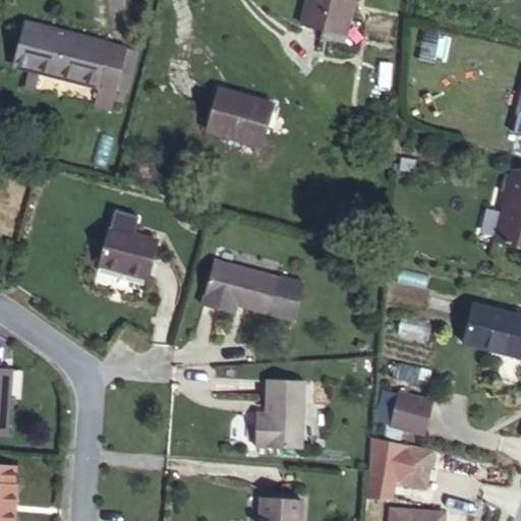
[(307,0),(302,24),(345,35),(353,0),(307,0)]
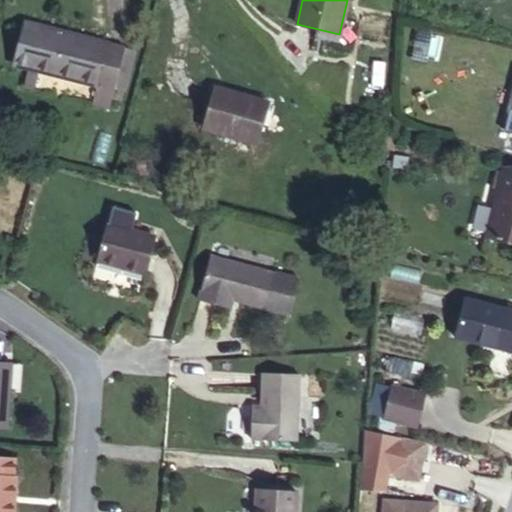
[(123,48),(24,22),(14,65),(30,69),(39,71),(97,86),(93,103),(108,107),(113,87),(123,49),(123,48)]
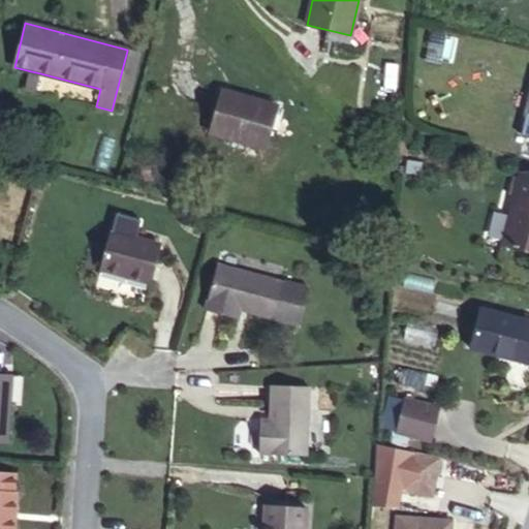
[(127,51),(117,90),(127,92),(136,54),(127,51)]
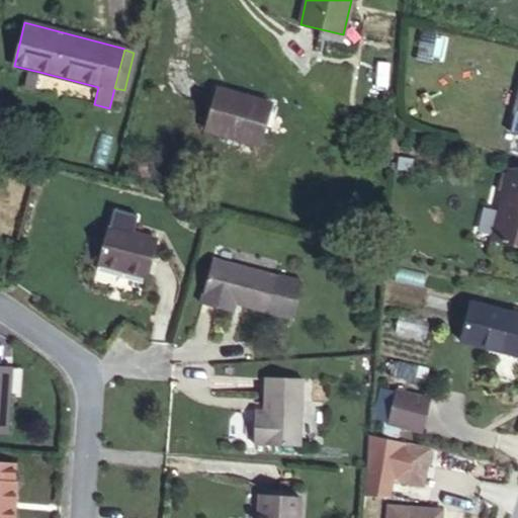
[(30,70),(25,88),(34,90),(39,72),(30,70)]
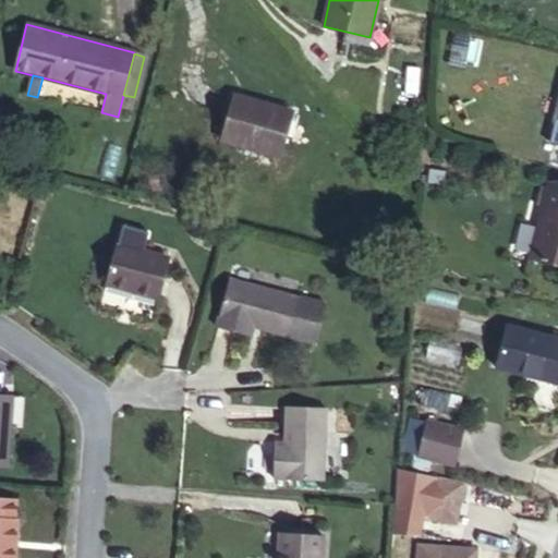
[(234,96),(221,140),(279,156),(292,112),(234,96)]
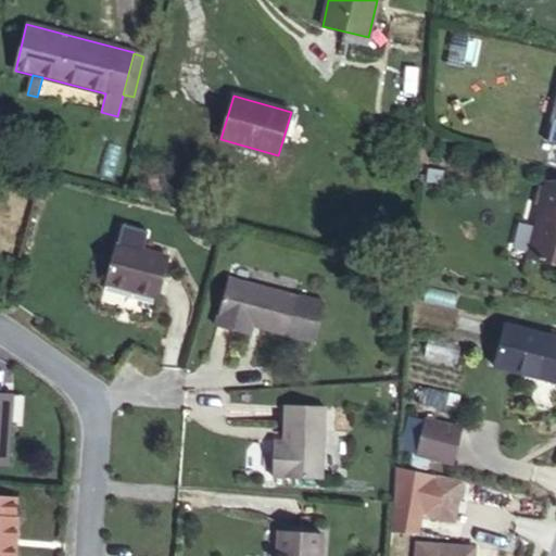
[(555,219),(548,218),(531,292),(555,299),(555,219)]
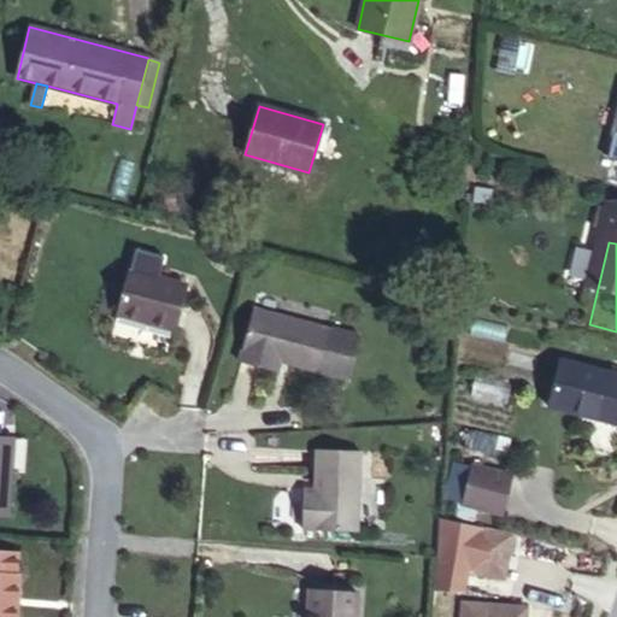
[(130,270),(118,313),(174,328),(186,285),(130,270)]
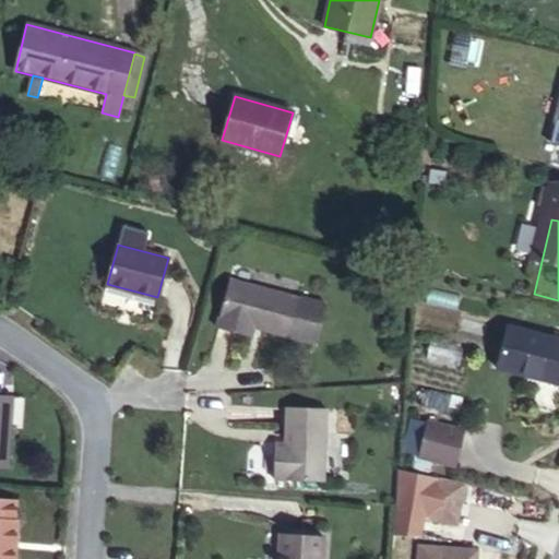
[(216,328),(240,334),(242,323),(254,326),(316,344),(325,305),(229,280),(216,328)]
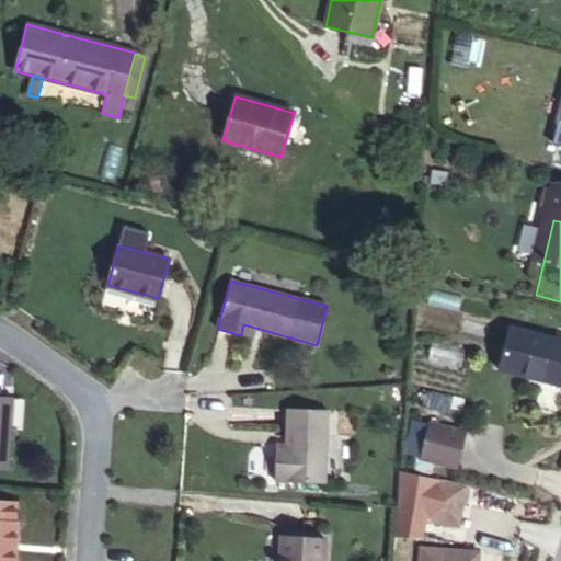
[(243,324),(241,335),(252,338),(255,328),(243,324)]
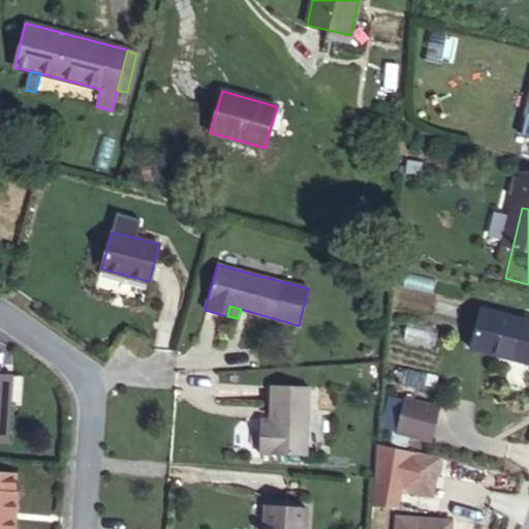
[(528,321),(480,309),(470,348),(528,363),(528,321)]
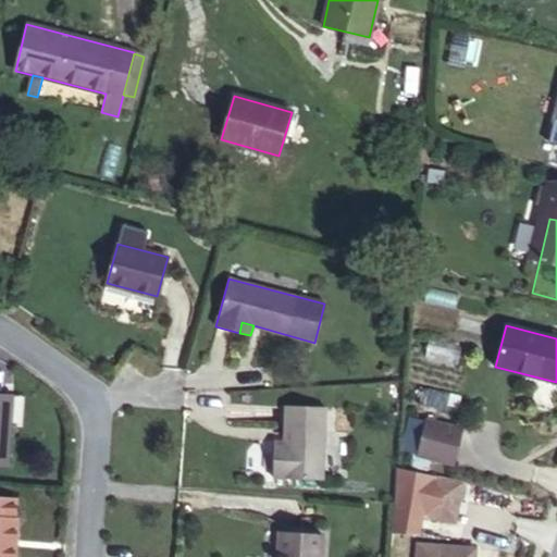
[(0,466),(7,467),(10,422),(3,422),(4,394),(0,393),(0,466)]
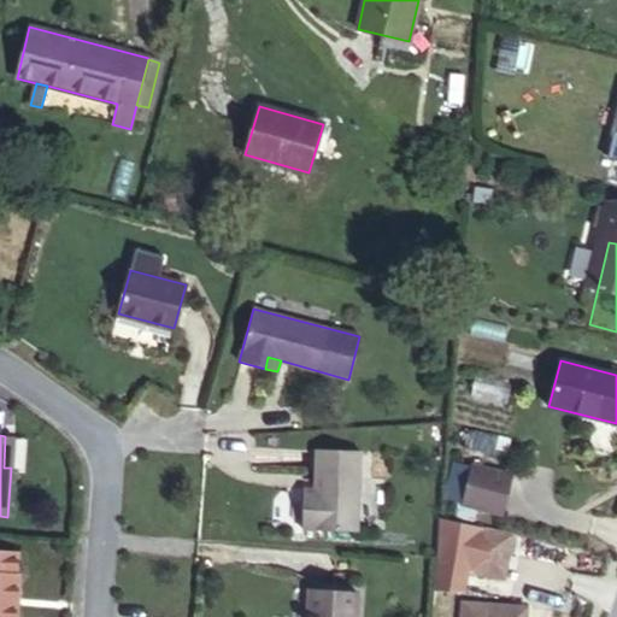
[(4,468),(11,468),(13,438),(5,436),(4,468)]
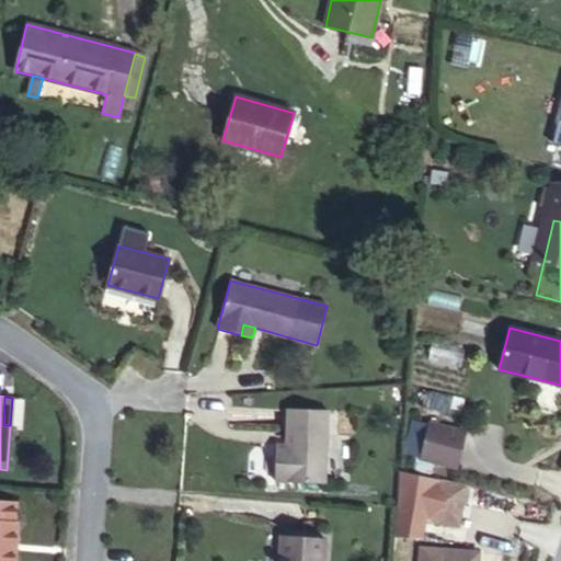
[(286,457),(275,457),(275,480),(324,483),(327,410),(288,409),(286,445),(286,457)]
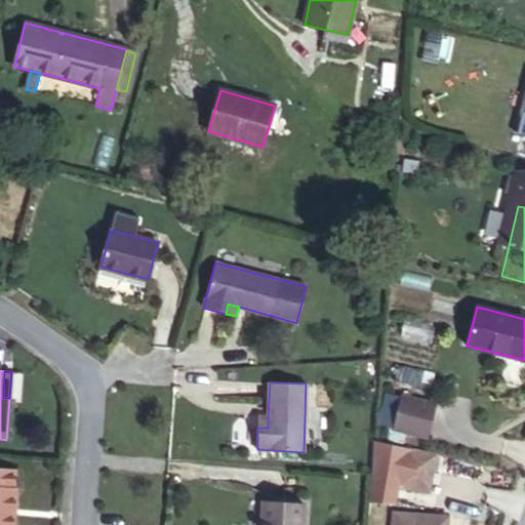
[(391,427),(399,395),(387,392),(378,423),(391,427)]
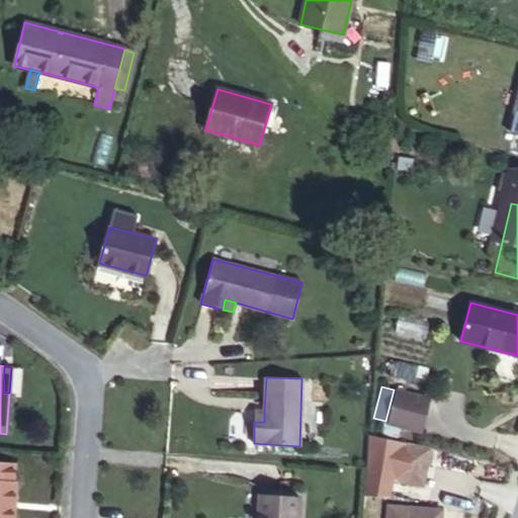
[(400,425),(421,431),(429,400),(394,390),(385,421),(400,425)]
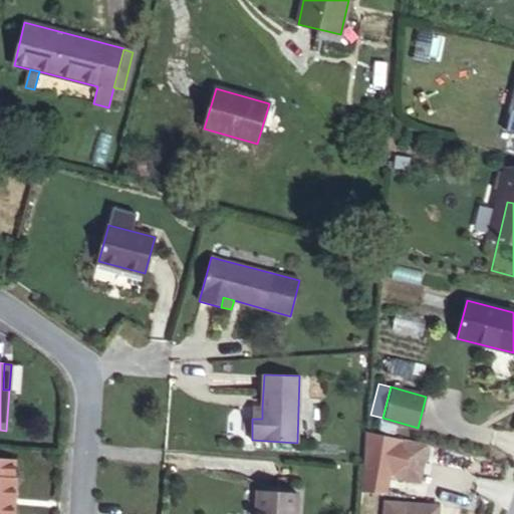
[(253,408),(252,419),(262,419),(262,408),(253,408)]
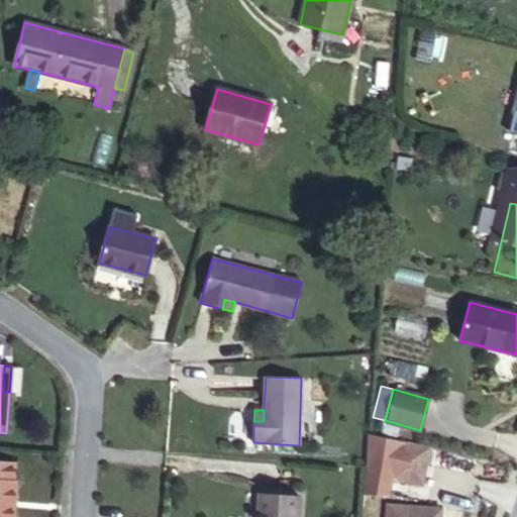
[(396,437),(399,424),(385,420),(381,433),(396,437)]
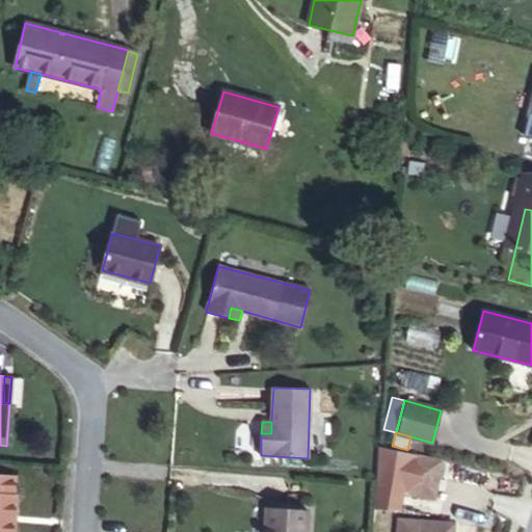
[(442,461),(411,454),(403,491),(433,499),(442,461)]
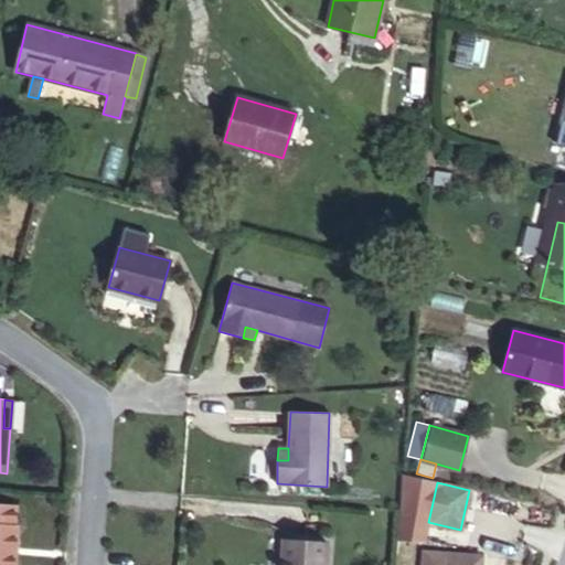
[(0,564),(13,564),(17,528),(14,526),(16,507),(0,505),(0,564)]
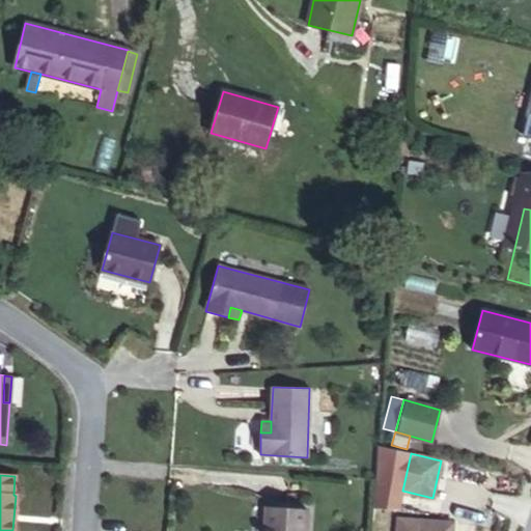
[(366,482),(357,482),(356,497),(365,497),(366,482)]
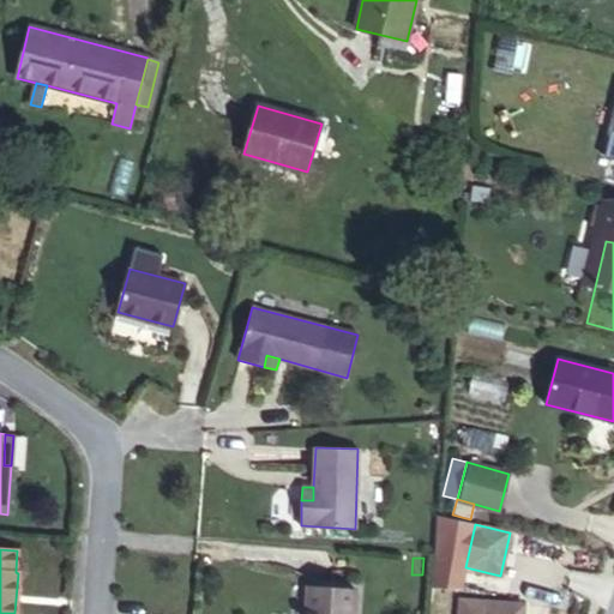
[(309,585),(306,613),(353,613),(355,589),(309,585)]
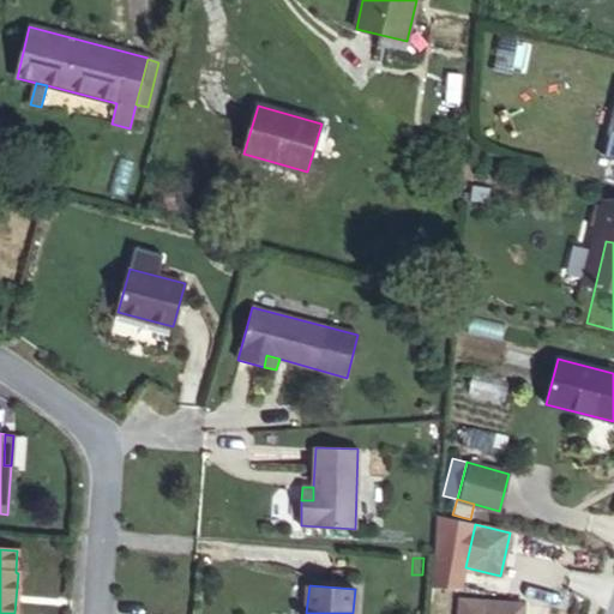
[(451,613),(527,613),(528,602),(453,599),(451,613)]
